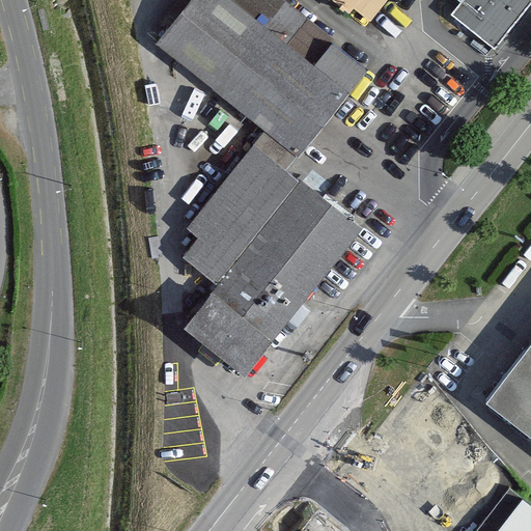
[(191,0),(158,44),(266,129),(297,154),(365,67),(331,39),(312,63),(232,0),(191,0)]
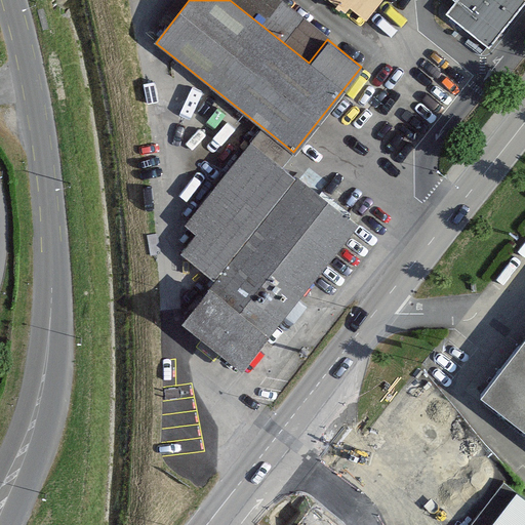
[(230,0),(309,63),(327,39),(277,0),(230,0)]
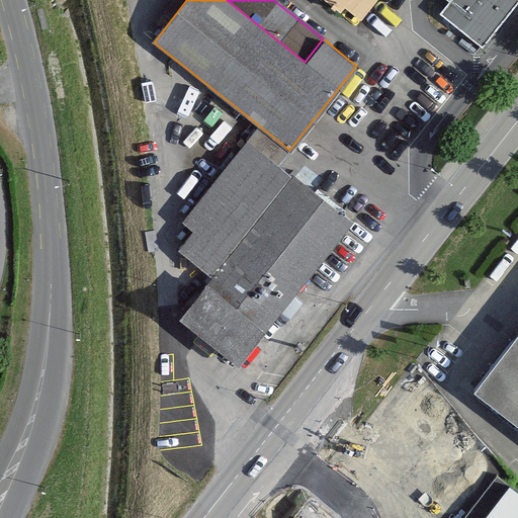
[(373,0),(325,0),(338,10),(343,4),(359,17),(373,0)]
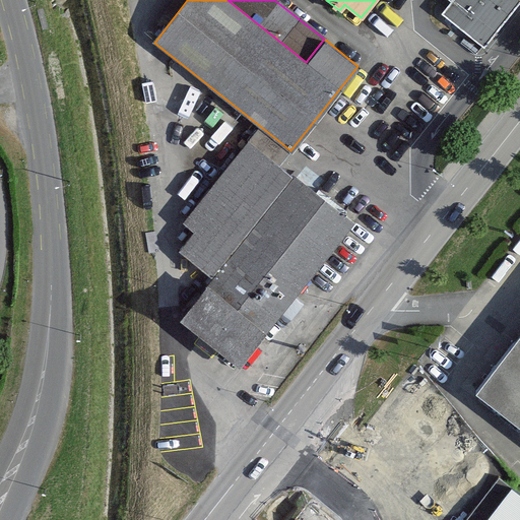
[(452,0),(453,0),(444,11),(483,44),(518,0),(452,0)]
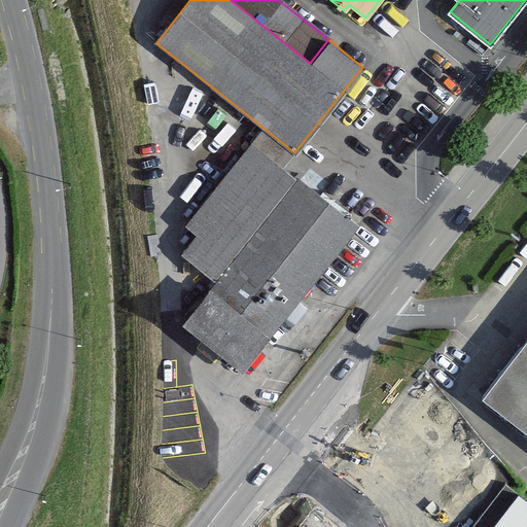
[(264,128),(251,143),(282,168),(294,152),(264,128)]
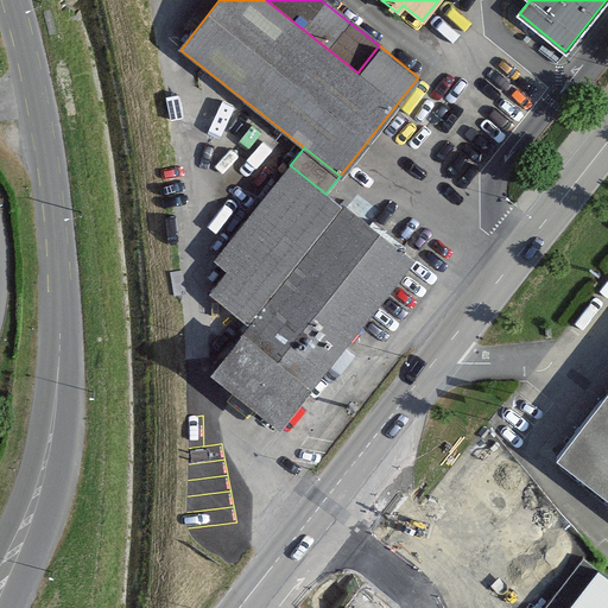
[(325,194),(290,165),(216,257),(229,267),(211,290),(251,321),(213,369),(282,424),(411,261),(325,194)]
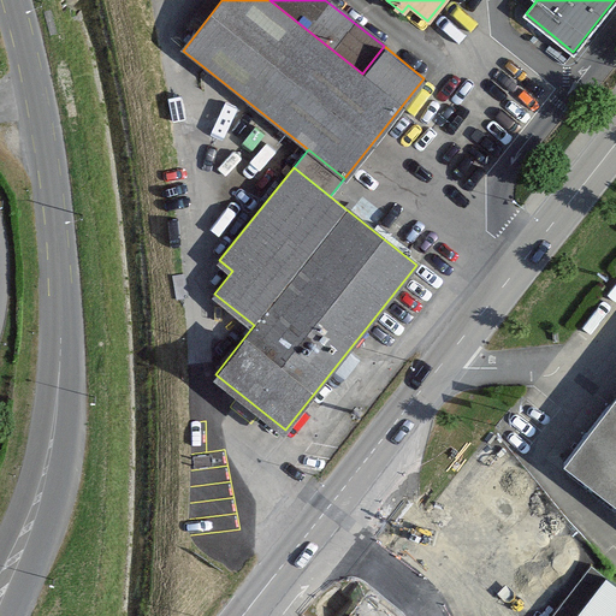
[(615,396),(566,461),(615,499),(615,396)]
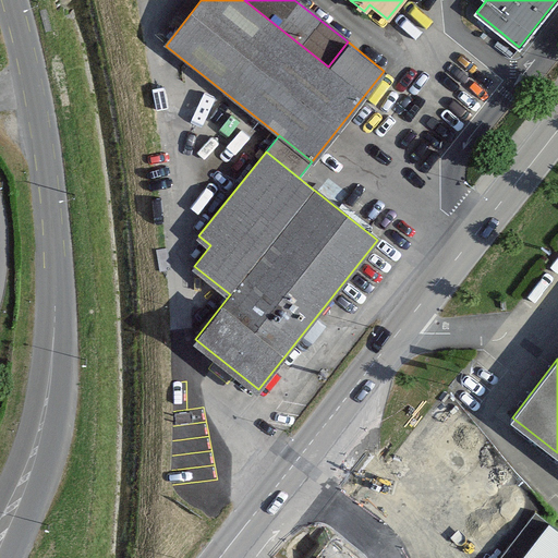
[(557,557),(557,531),(535,512),(498,557),(557,557)]
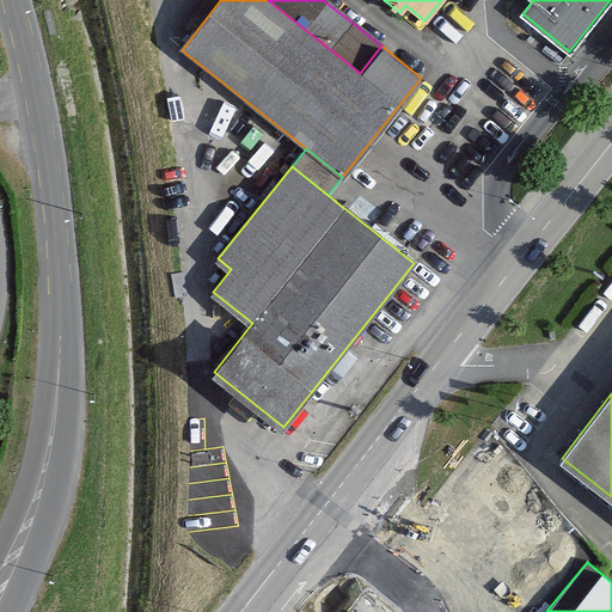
All buildings are outlined.
